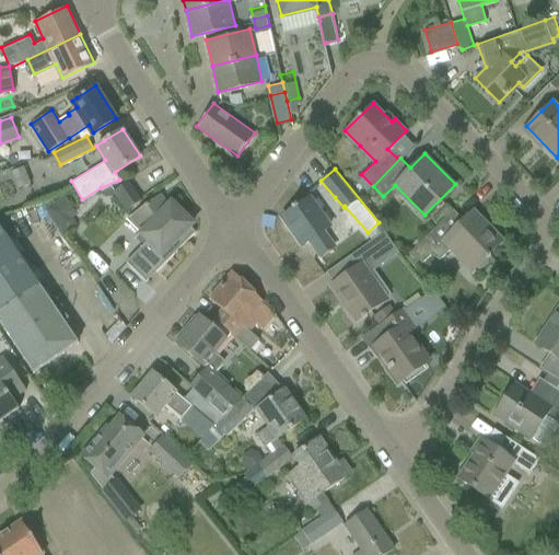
[(127,180),(114,189),(128,208),(141,199),(127,180)]
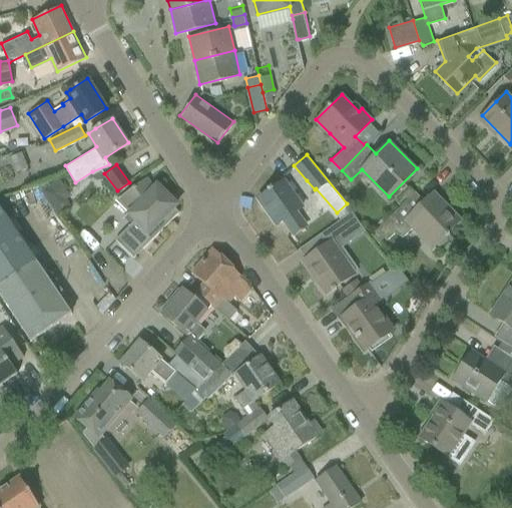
[(115,237),(119,242),(134,257),(179,210),(174,205),(176,203),(157,183),(155,186),(147,175),(120,194),(131,210),(129,212),(135,218),(115,237)]
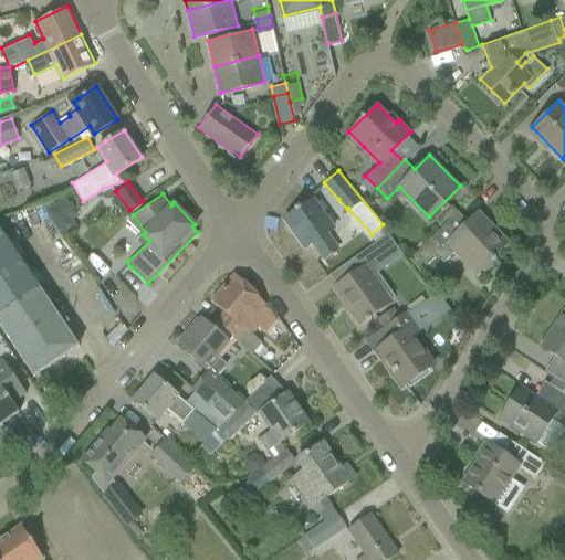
[(73,217),(77,213),(65,196),(45,208),(63,234),(79,224),(73,217)]
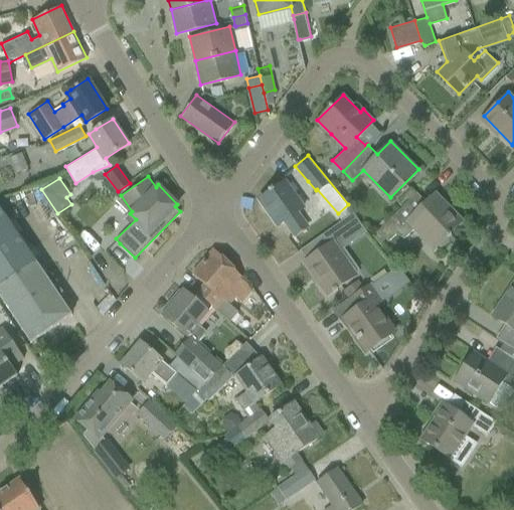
[(303,206),(297,197),(286,181),(260,198),(278,224),(285,219),(295,232),(307,224),(297,210),(303,206)]
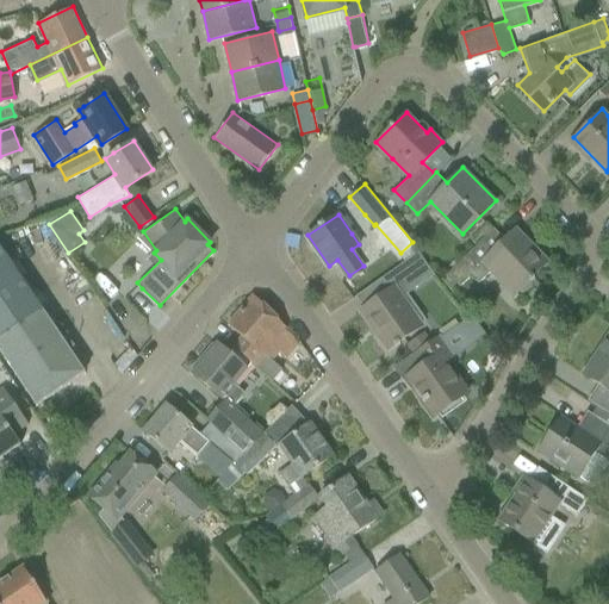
[(493,225),(477,243),(442,278),(454,290),(472,272),(480,279),(492,267),(501,274),(503,272),(520,287),(547,260),(530,243),(527,247),(511,231),(505,237),(493,225)]
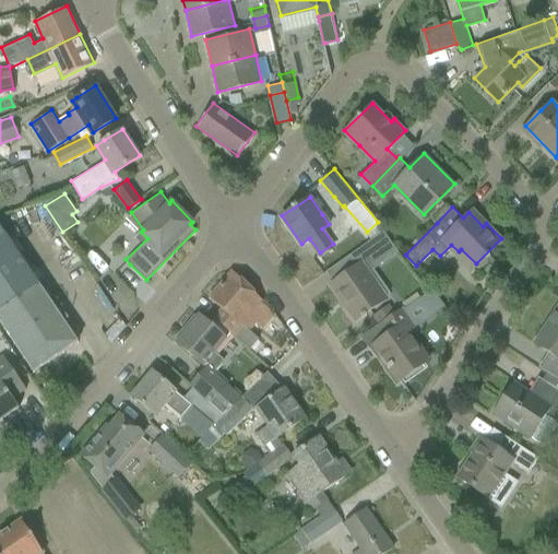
[(0,223),(0,319),(34,370),(79,340),(0,223)]
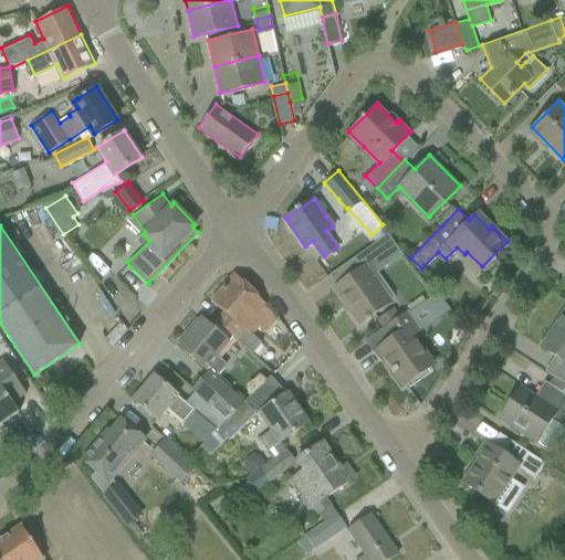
[(388,231),(349,259),(357,270),(337,284),(352,304),(348,306),(359,323),(391,300),(367,264),(397,243),(388,231)]
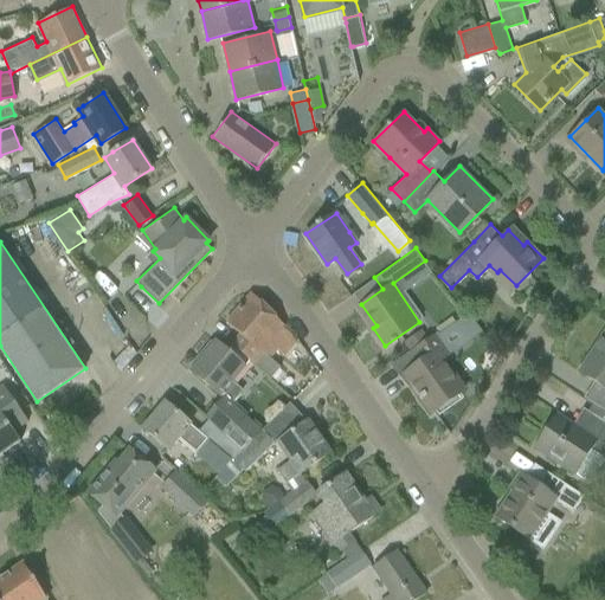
[(232,342),(250,357),(271,376),(281,365),(270,356),(277,348),(284,353),(297,339),(284,326),(285,324),(251,291),(226,320),(240,331),(232,342)]
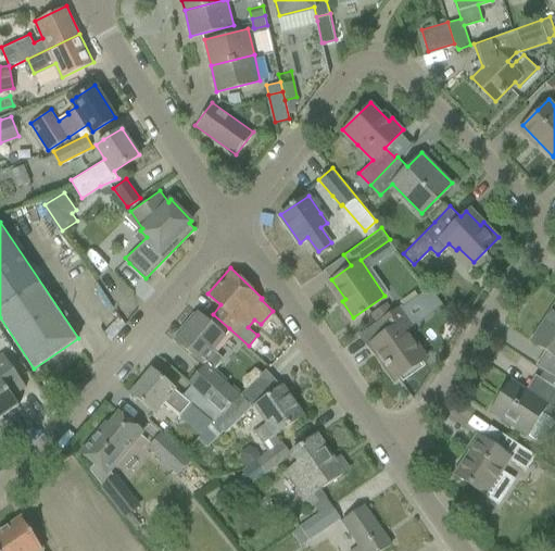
[(410,300),(396,309),(391,312),(379,321),(386,332),(370,342),(395,378),(426,357),(402,322),(417,312),(410,300)]
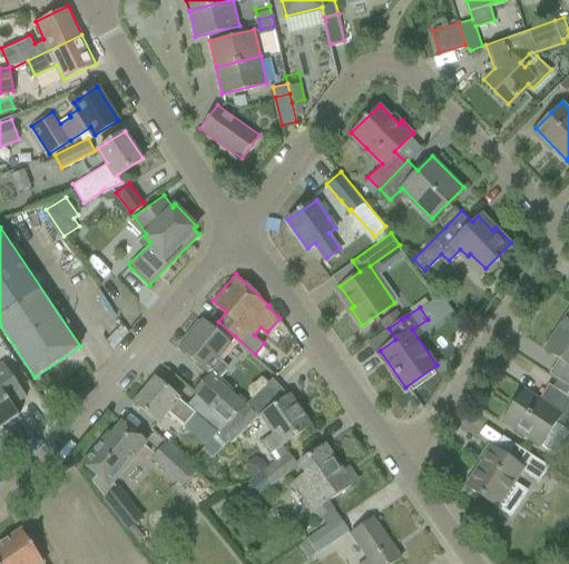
[(395,310),(382,319),(389,328),(401,319),(395,310)]
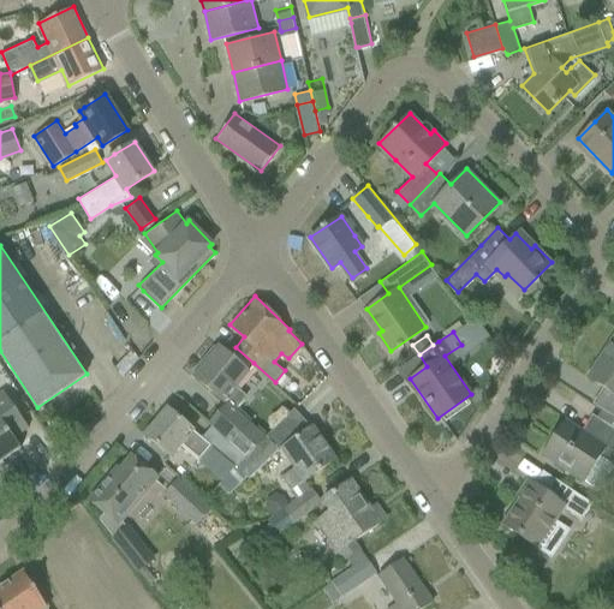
[(601,406),(613,413),(613,338),(589,375),(612,390),(601,406)]
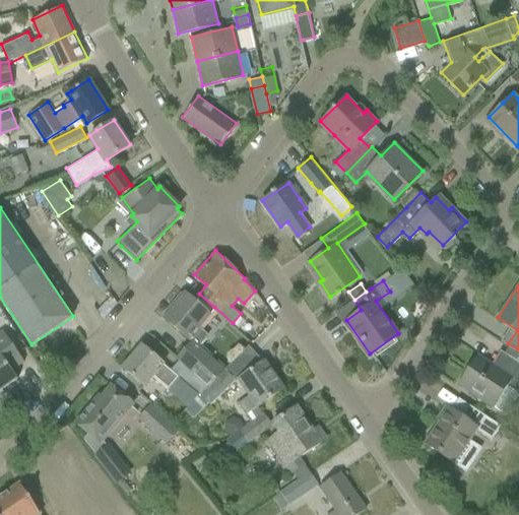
[(175,305),(165,317),(189,337),(192,340),(193,340),(198,345),(208,333),(199,325),(209,313),(186,292),(184,294),(181,291),(172,302),(175,305)]
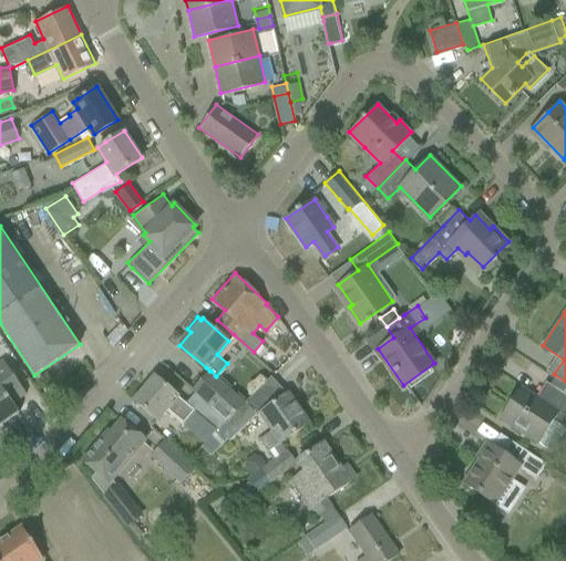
[(0,428),(4,426),(2,423),(19,411),(12,401),(27,392),(3,359),(0,361),(0,428)]
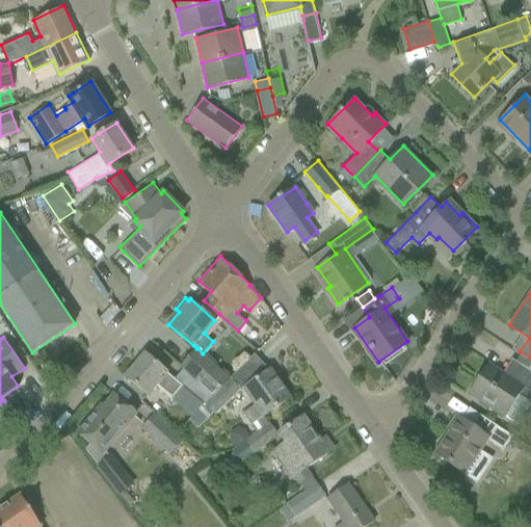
[(182,366),(183,367),(184,366),(213,393),(230,376),(203,353),(197,348),(182,366)]
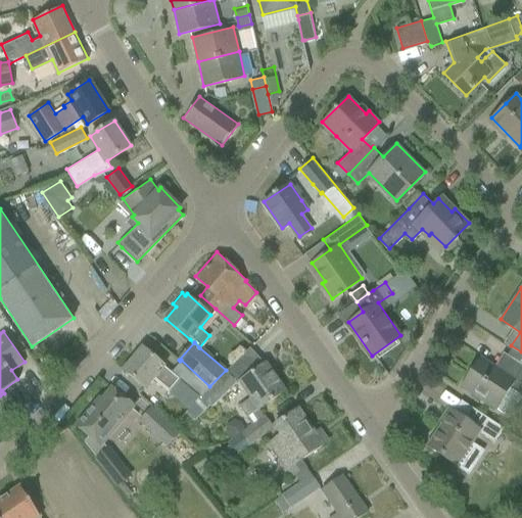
[(124,369),(140,381),(145,386),(153,376),(170,390),(180,379),(200,396),(202,394),(209,386),(181,360),(180,361),(172,371),(163,364),(163,363),(143,345),(124,369)]
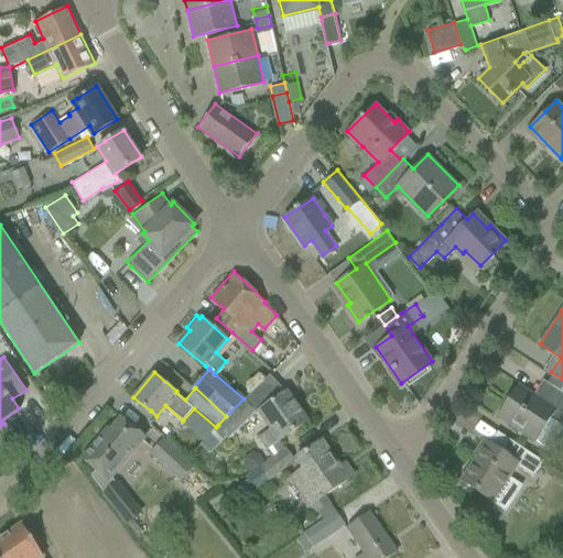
[(499,415),(518,427),(534,437),(549,415),(562,424),(562,390),(543,378),(532,393),(519,384),(499,415)]
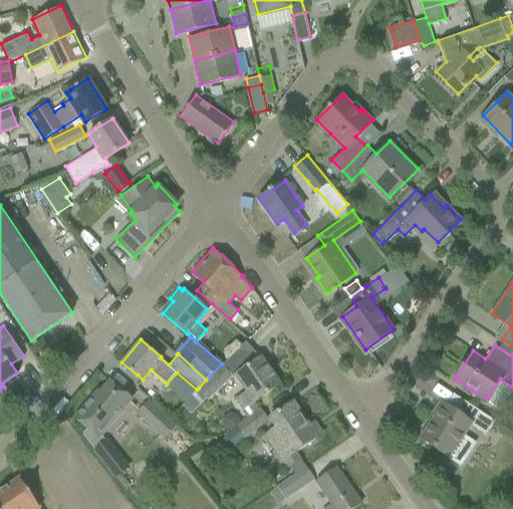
[(235,398),(242,408),(246,414),(258,405),(254,400),(255,400),(279,383),(261,355),(236,372),(247,389),(235,398)]
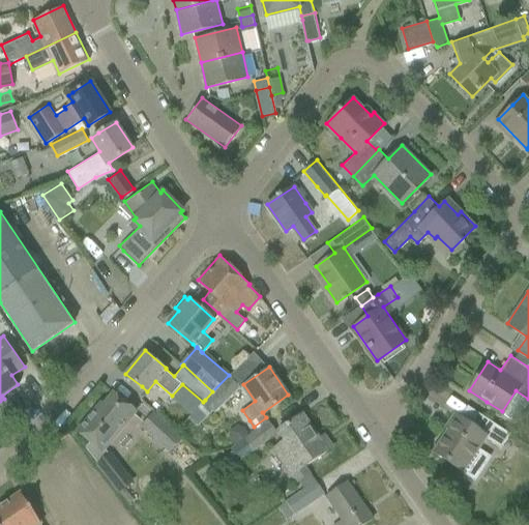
[(212,391),(205,400),(215,410),(239,386),(229,375),(212,391)]
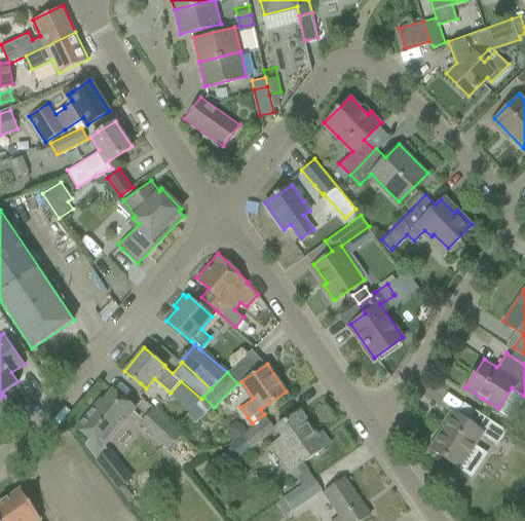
[(108,447),(104,442),(135,406),(114,388),(104,400),(102,399),(78,426),(89,437),(85,442),(98,457),(97,458),(119,486),(133,476),(110,446),(108,447)]
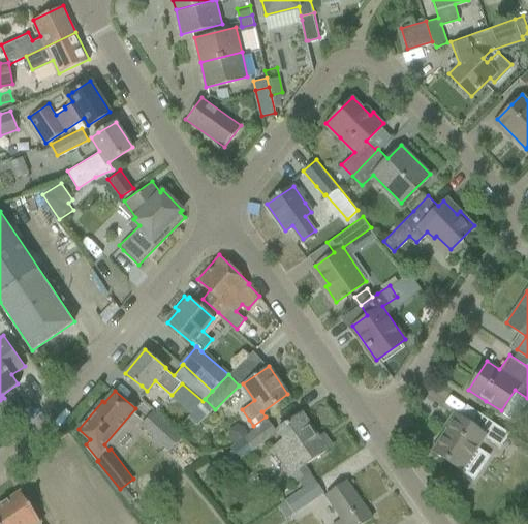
[(190,413),(197,422),(212,408),(204,400),(190,413)]
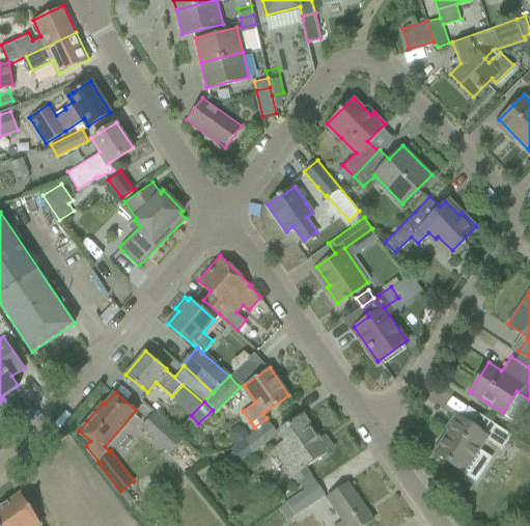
[(156,412),(143,425),(170,450),(183,437),(156,412)]
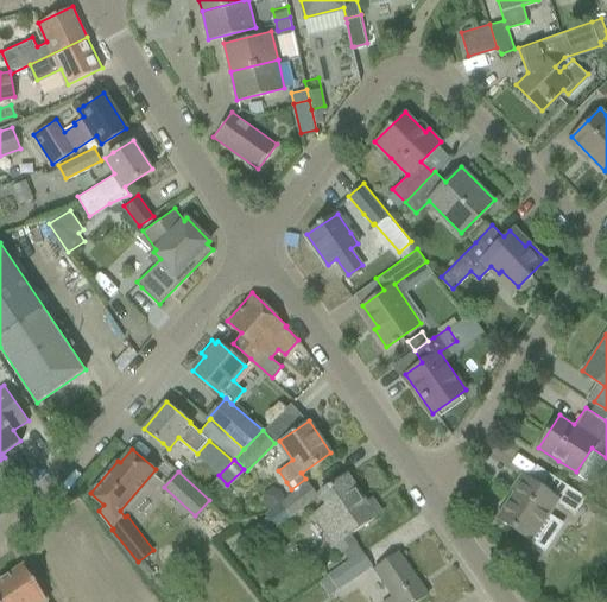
[(346,474),(326,487),(321,490),(329,501),(314,512),(340,551),(343,549),(348,557),(361,549),(351,532),(374,515),(346,474)]
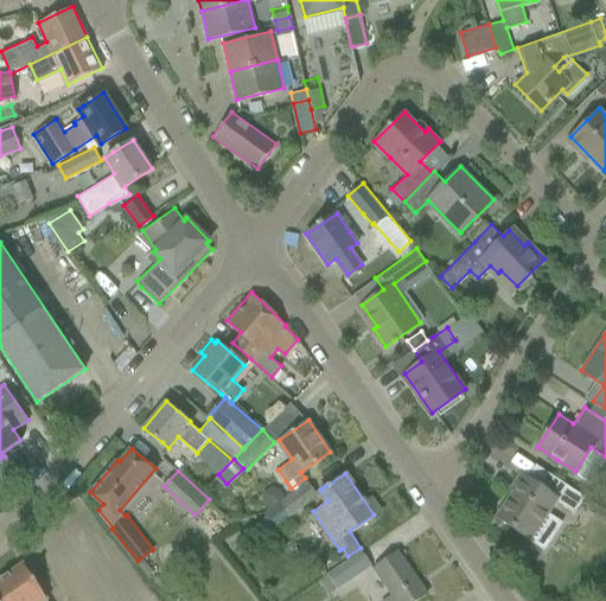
[(530,537),(530,536),(543,545),(561,520),(548,511),(555,498),(574,511),(585,494),(555,475),(546,490),(524,475),(498,516),(530,537)]
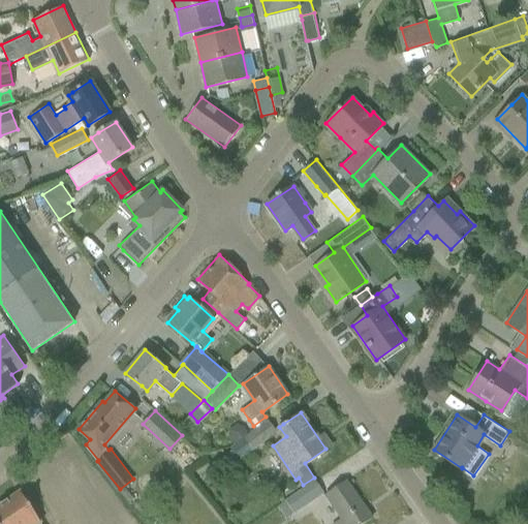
[(236,434),(231,438),(234,442),(230,444),(233,448),(225,452),(231,461),(253,447),(276,428),(268,417),(266,418),(266,417),(253,426),(254,427),(250,430),(249,428),(238,436),(236,434)]
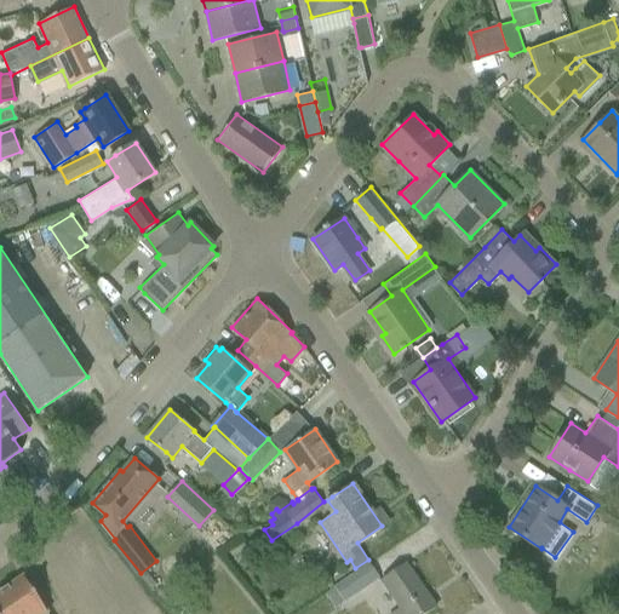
[(370,561),(326,591),(334,603),(344,597),(379,575),(370,561)]
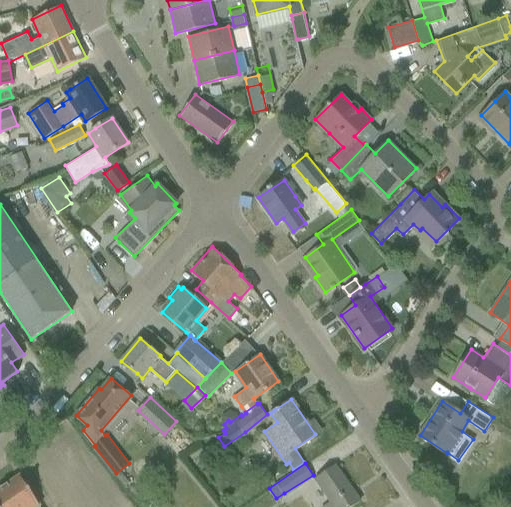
[(336,463),(319,475),(315,478),(331,500),(322,506),(321,506),(348,506),(360,499),(336,463)]
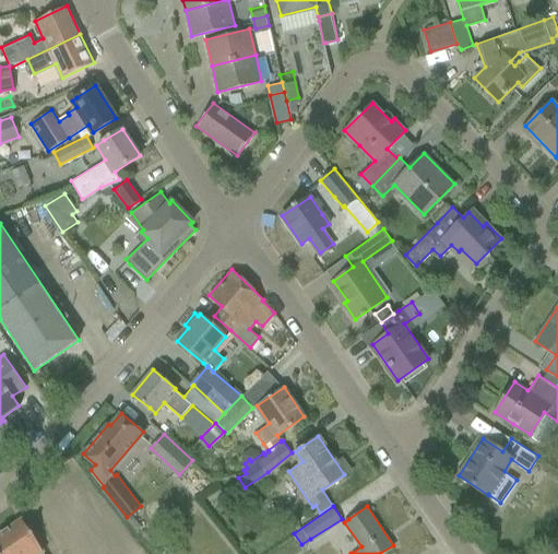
[(45,553),(21,518),(0,532),(0,553),(45,553)]
